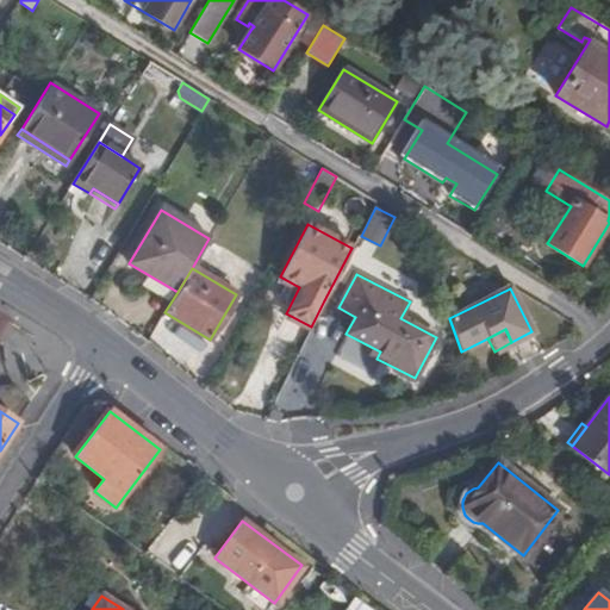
[(373,609),(355,596),(343,609),(373,609)]
